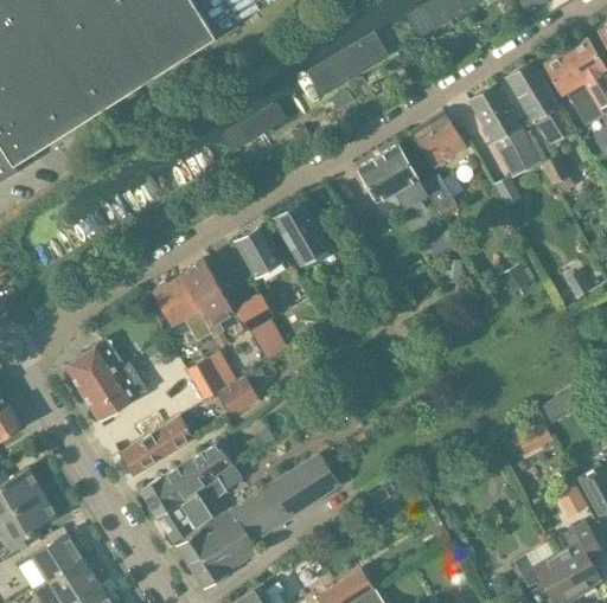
[(0,0),(0,180),(24,165),(21,160),(212,39),(187,0),(0,0)]
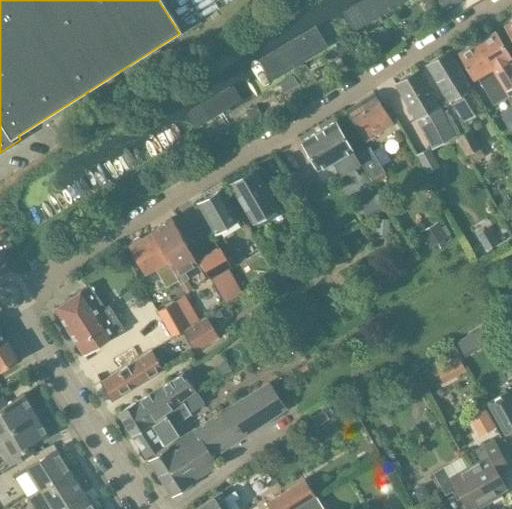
[(404,0),(375,0),(336,22),(348,42),(409,8),(404,0)]
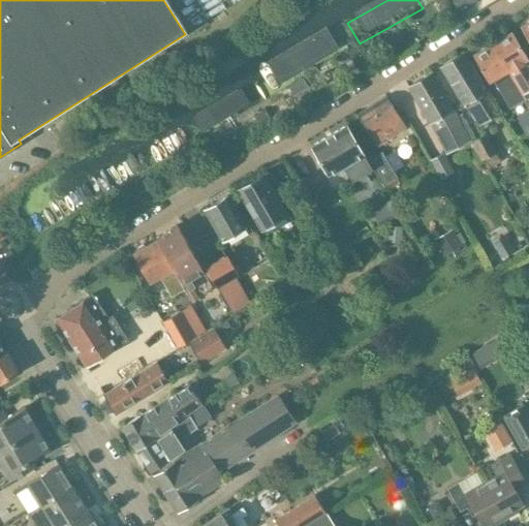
[(528,54),(517,32),(493,47),(526,102),(528,99),(528,64),(527,61),(528,59),(528,54)]
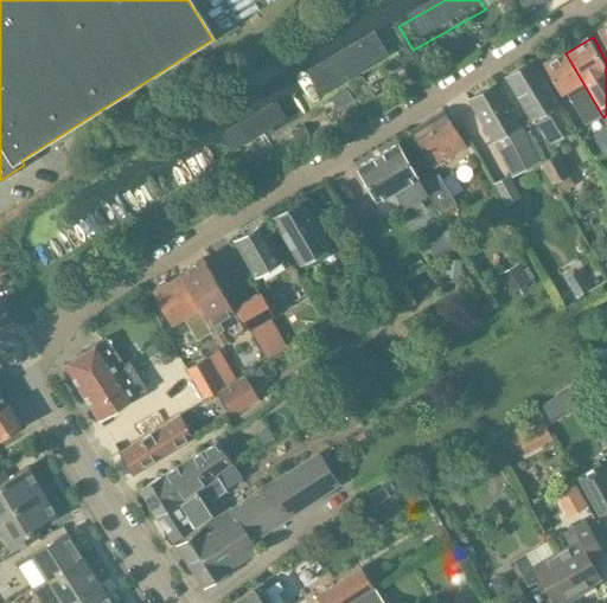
[(374,50),(308,87),(318,103),(383,66),(374,50)]
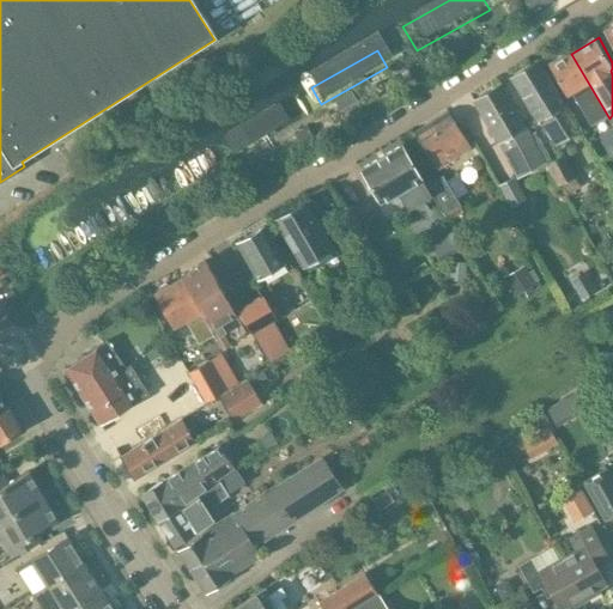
[(571,54),(548,66),(566,96),(571,93),(592,128),(610,119),(571,54)]
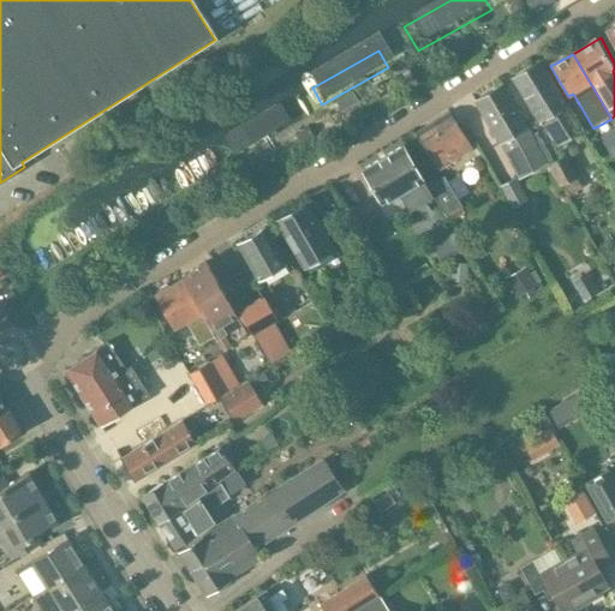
[(557,147),(580,133),(567,112),(565,107),(539,66),(513,83),(538,125),(542,123),(557,147)]
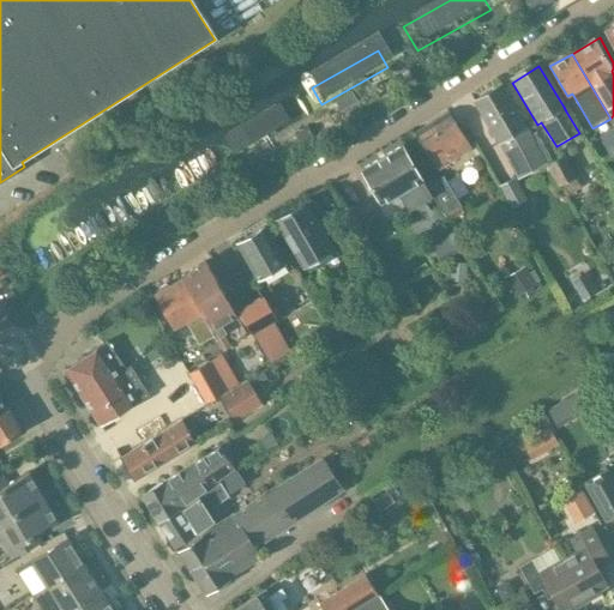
[(501,88),(474,104),(498,146),(499,148),(510,142),(529,175),(536,171),(539,177),(549,171),(547,168),(540,152),(501,88)]
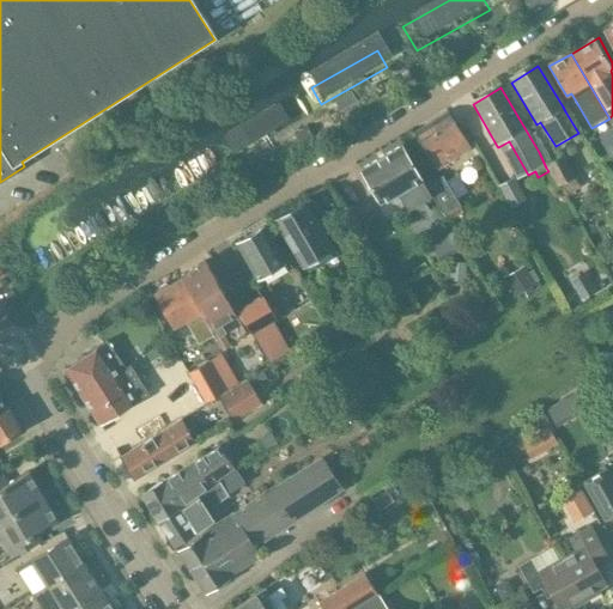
[(286,103),(218,141),(229,160),(297,122),(286,103)]
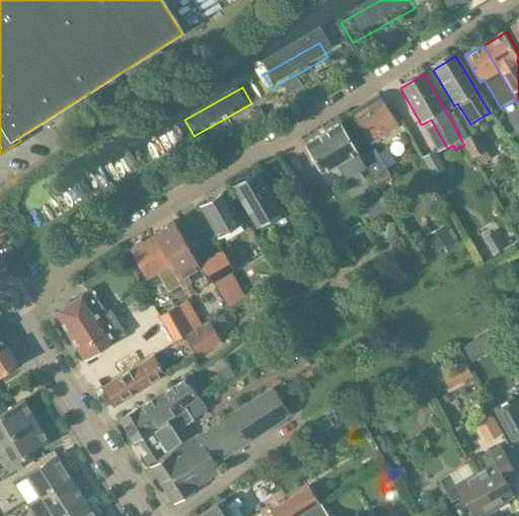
[(351,115),(368,142),(371,145),(399,127),(379,96),(351,115)]
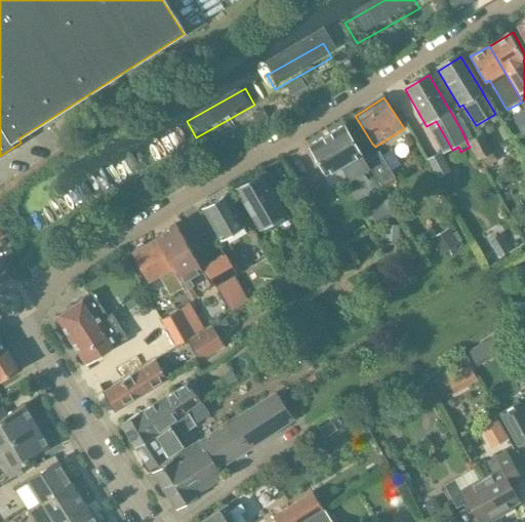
[(523,138),(524,137),(524,109),(511,117),(523,138)]
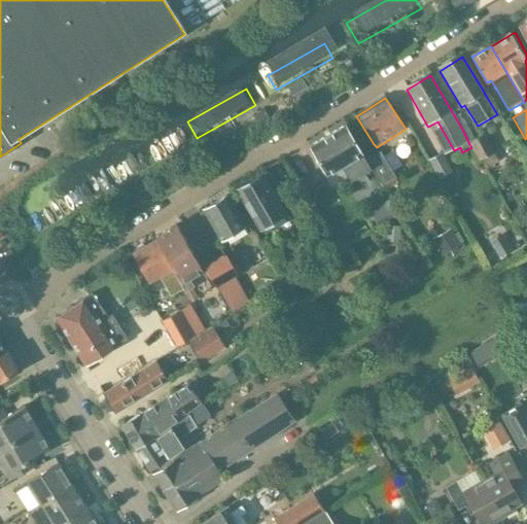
[(345,128),(310,148),(326,177),(342,168),(350,183),(371,171),(365,163),(345,128)]
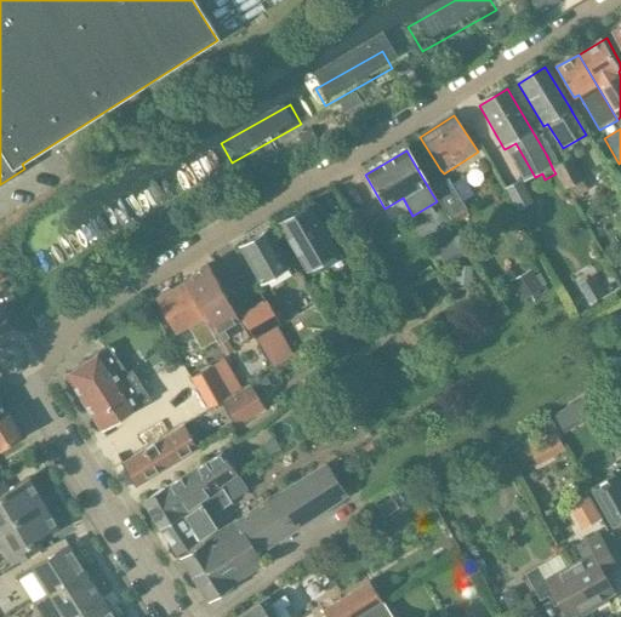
[(571,160),(553,170),(556,173),(565,190),(584,181),(571,160)]
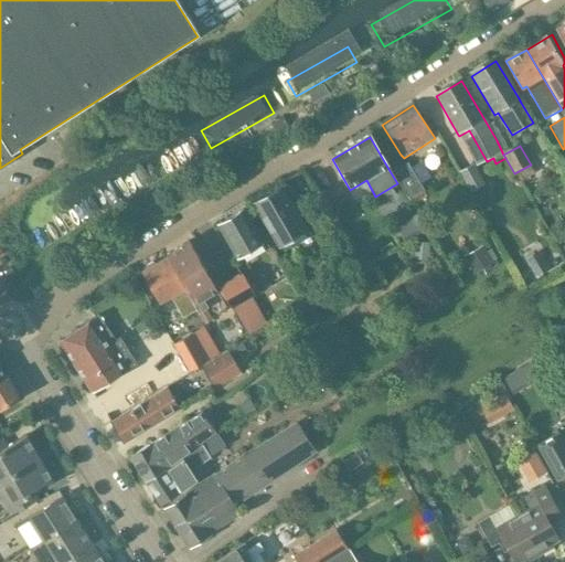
[(394,173),(393,175),(408,202),(409,201),(423,193),(407,166),(394,173)]
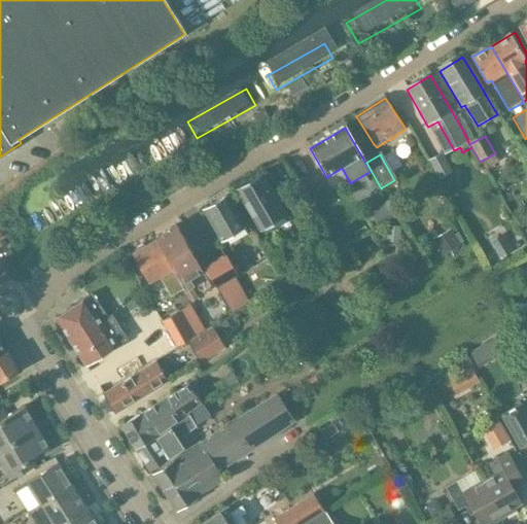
[(260,230),(285,215),(261,177),(237,191),(260,230)]
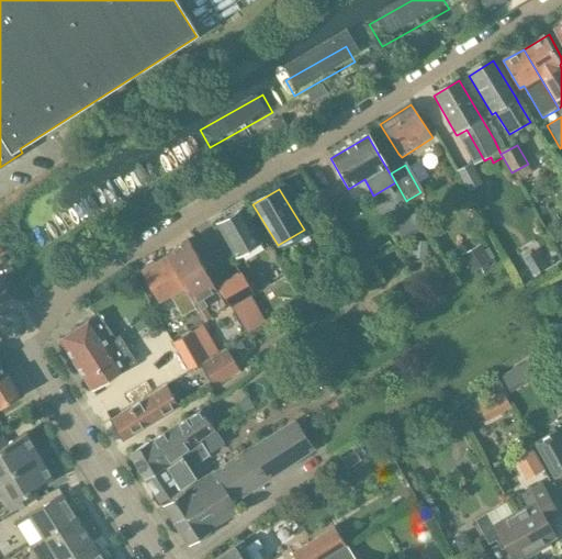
[(236,257),(259,244),(242,212),(217,225),(236,257)]
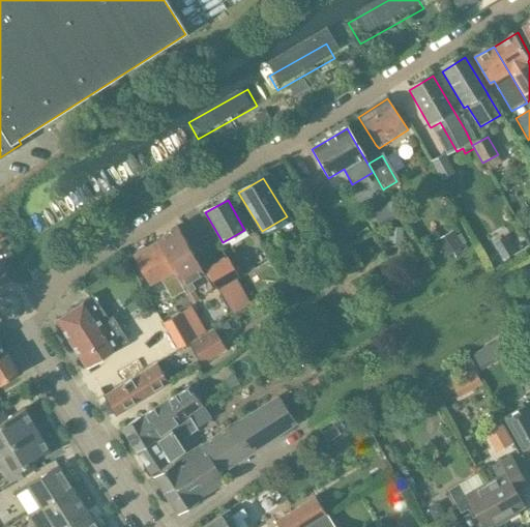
[(204,276),(194,259),(177,229),(154,241),(184,292),(186,296),(197,291),(193,283),(204,276)]
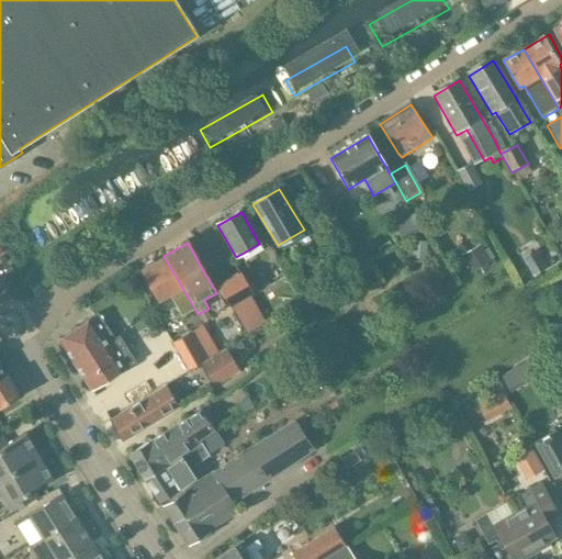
[(145,267),(145,269),(141,271),(158,302),(169,295),(181,317),(195,310),(164,256),(165,258),(154,265),(152,264),(145,267)]
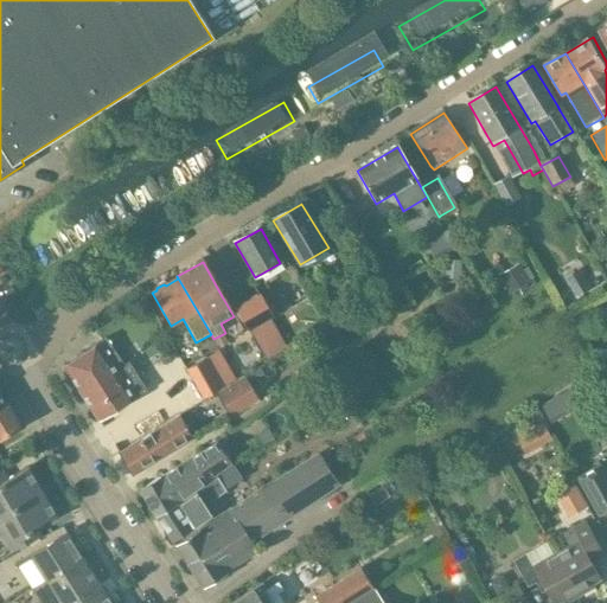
[(273,319),(259,295),(235,310),(249,333),(273,319)]
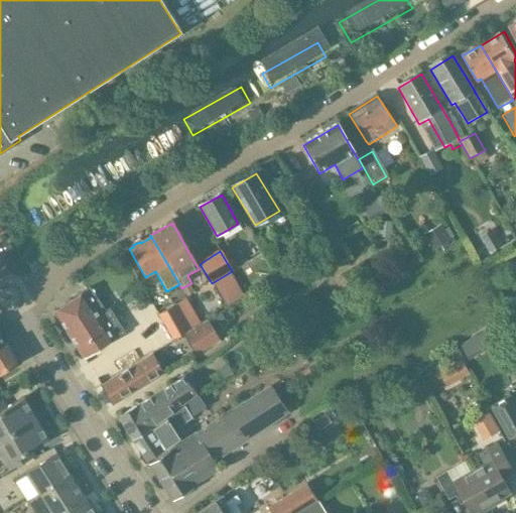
[(84,361),(114,342),(125,335),(110,310),(105,313),(91,290),(53,313),(84,361)]
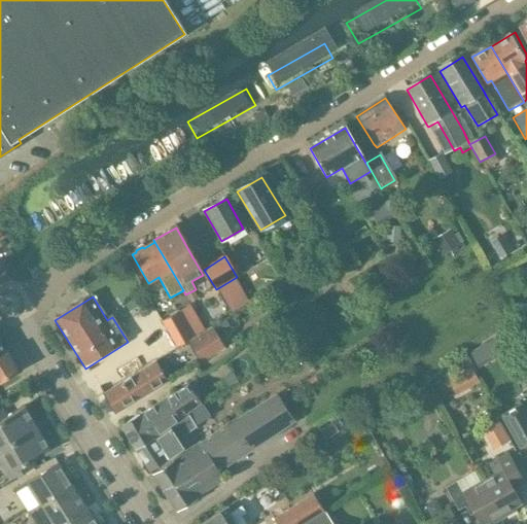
[(178,312),(161,323),(175,348),(194,337),(178,312)]
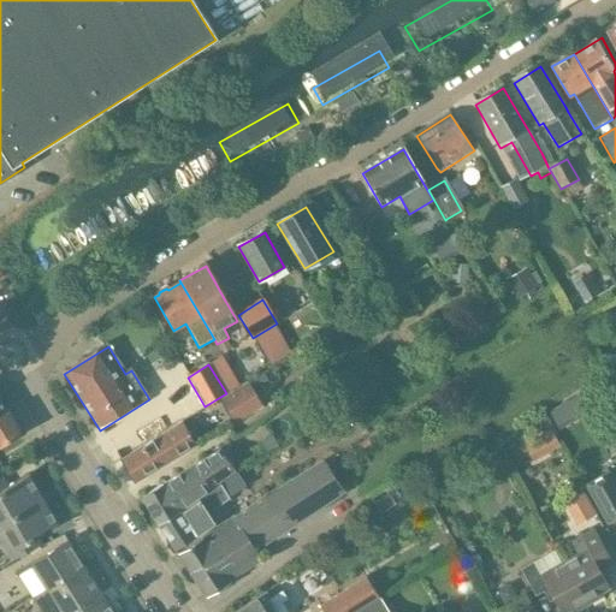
[(265,408),(247,382),(219,403),(237,428),(265,408)]
